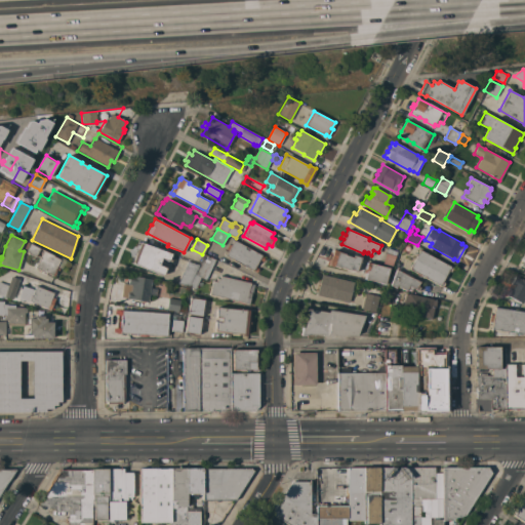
[(261,255),(260,256),(265,257),(263,261),(260,260),(256,268),(258,269),(256,272),(253,270),(252,271),(225,255),(228,250),(226,249),(229,244),(231,245),(234,240),(261,255)]
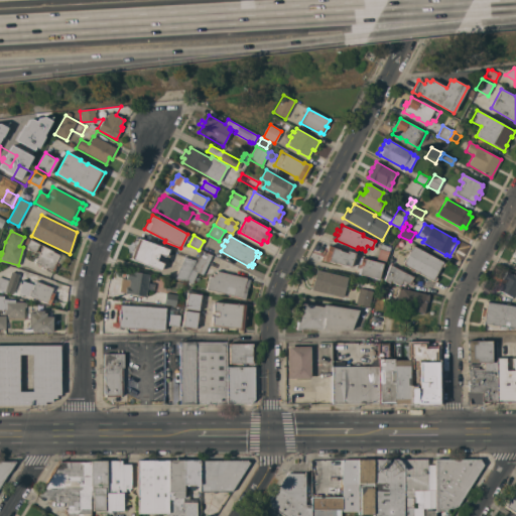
[(165,256),(158,254),(156,260),(163,263),(160,270),(129,259),(131,255),(132,252),(132,251),(134,245),(135,245),(136,241),(137,238),(168,250),(165,256)]
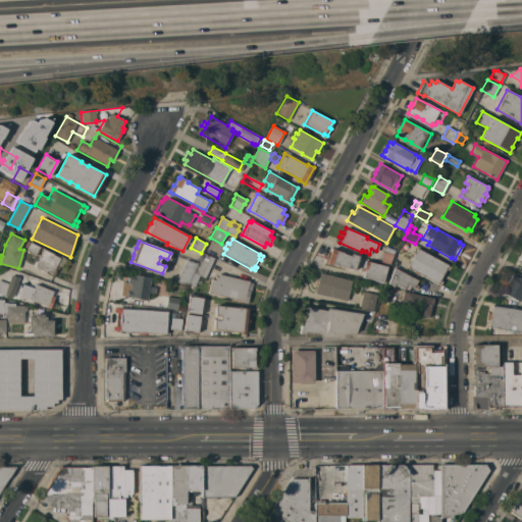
[(40,247),(36,255),(29,252),(29,253),(25,252),(27,251),(27,250),(31,242),(40,247)]
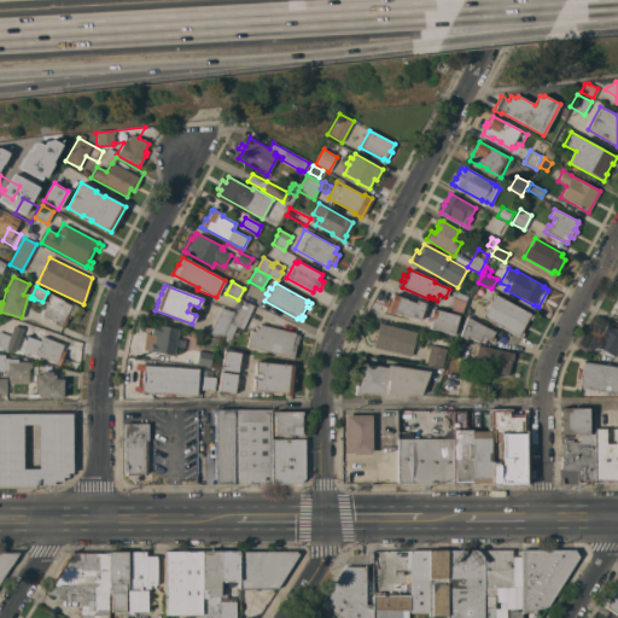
[(467,297),(461,314),(450,312),(456,292),(467,297)]
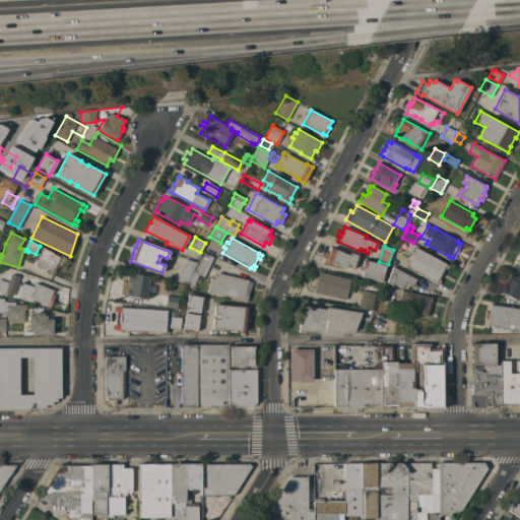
[(352,269),(336,264),(336,265),(330,263),(329,264),(323,262),(326,252),(328,253),(330,247),(334,249),(334,250),(341,252),(349,255),(350,253),(356,255),(352,269)]
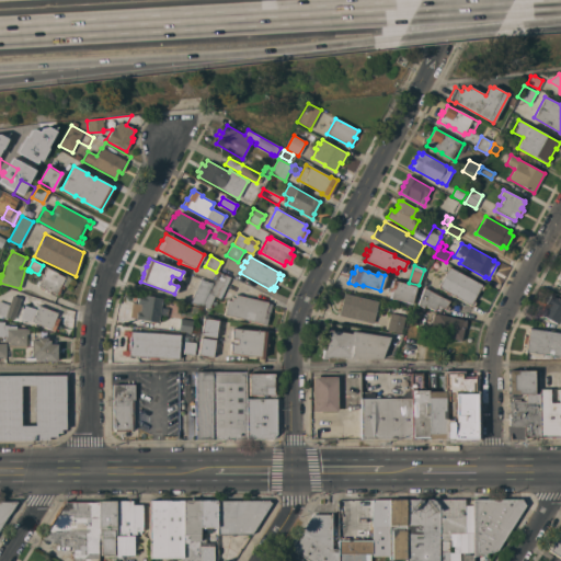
[(484,286),(482,290),(480,289),(473,301),(476,302),(473,307),(449,294),(449,295),(445,294),(446,293),(437,287),(445,274),(444,273),(445,271),(446,271),(448,266),(484,286)]
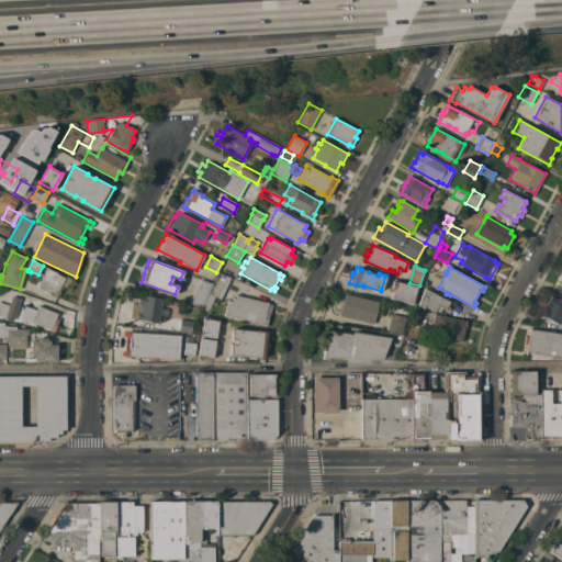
[(58,273),(57,274),(65,278),(66,276),(70,278),(66,288),(64,287),(63,291),(60,290),(62,291),(59,295),(58,294),(57,295),(51,292),(49,294),(45,292),(45,290),(37,287),(38,285),(36,284),(38,282),(40,282),(46,268),(58,273)]
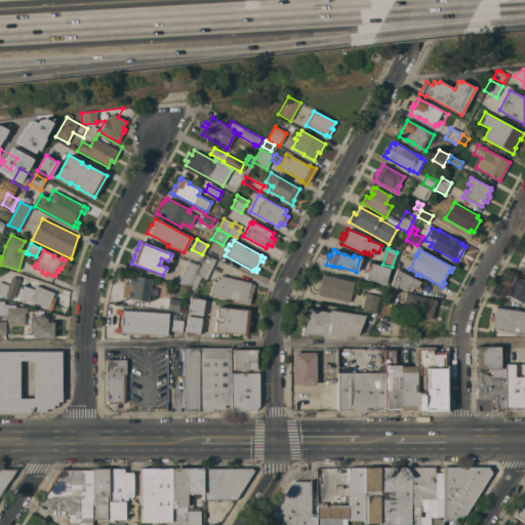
[(204,254),(215,259),(206,280),(200,277),(195,289),(189,286),(199,266),(204,254)]
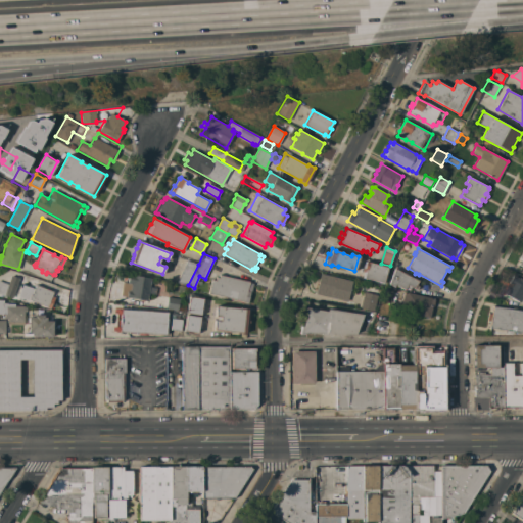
[(177,282),(187,260),(198,265),(188,285),(177,282)]
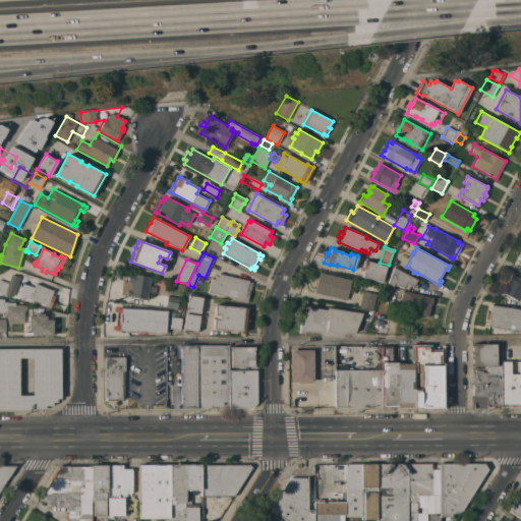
[(363,271),(360,270),(361,267),(362,268),(364,261),(387,266),(383,282),(362,277),(363,271)]
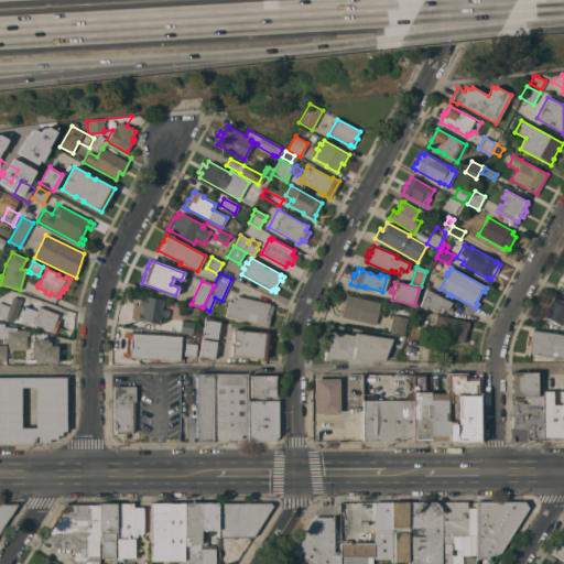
[(451,303),(448,307),(451,310),(449,313),(443,310),(442,312),(437,310),(436,312),(426,307),(425,310),(420,306),(426,289),(451,303)]
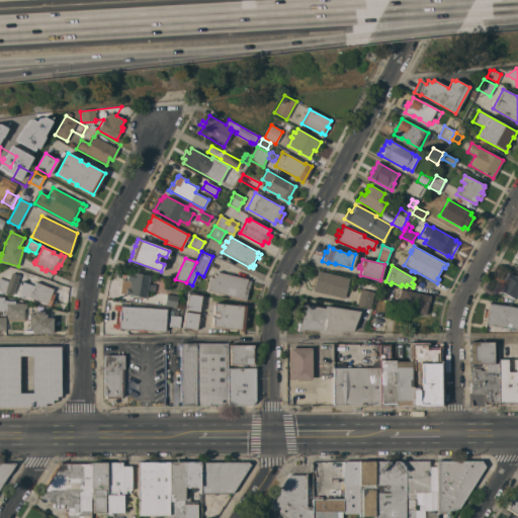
[(125,294),(126,287),(128,288),(130,282),(126,281),(126,280),(125,280),(127,271),(150,275),(146,297),(125,294)]
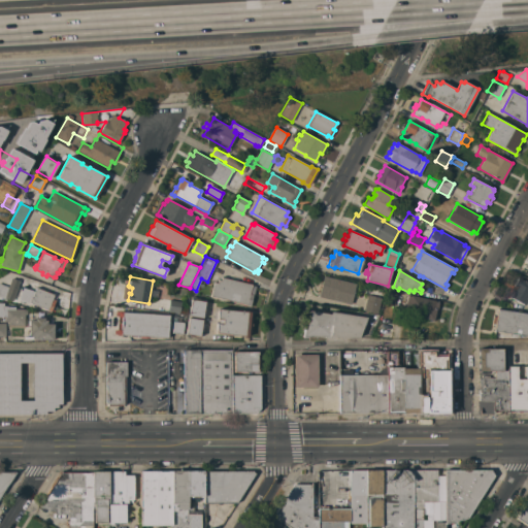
[(213,282),(218,283),(219,279),(221,281),(221,276),(252,285),(252,286),(256,287),(253,296),(250,306),(210,296),(213,282)]
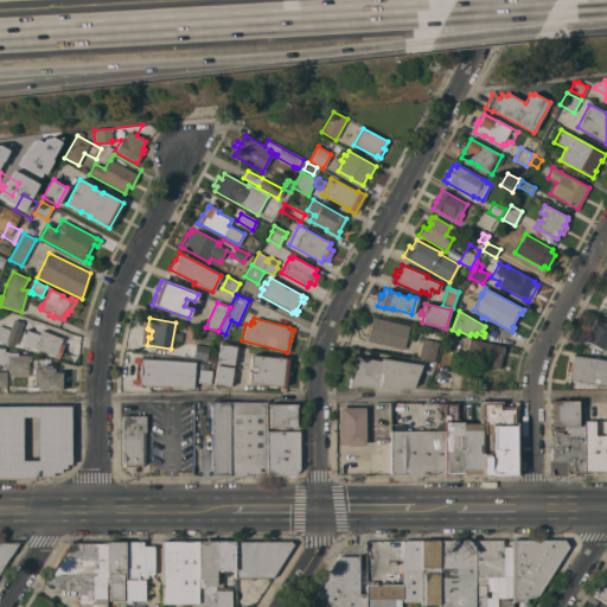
[(365,342),(371,318),(409,326),(403,350),(365,342)]
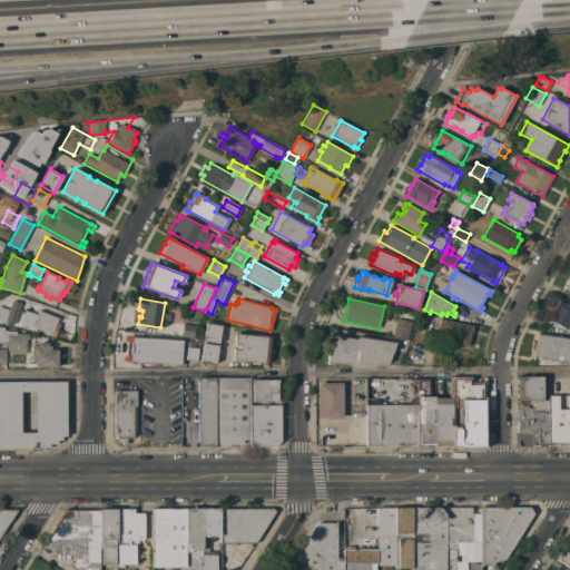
[(553,314),(552,313),(559,300),(566,303),(567,302),(569,303),(569,326),(568,330),(550,321),(553,314)]
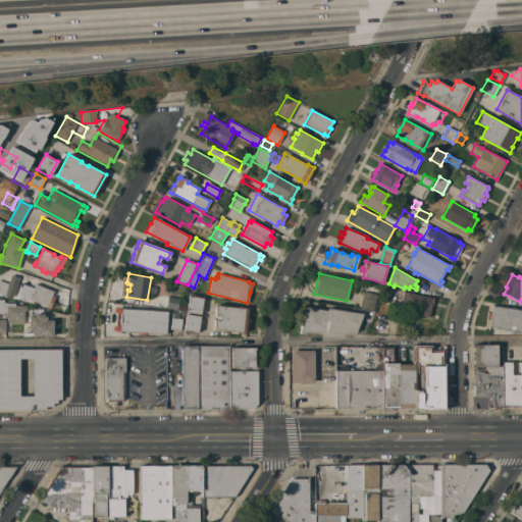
[(12,298),(4,295),(4,296),(0,294),(0,280),(8,283),(11,275),(19,277),(12,298)]
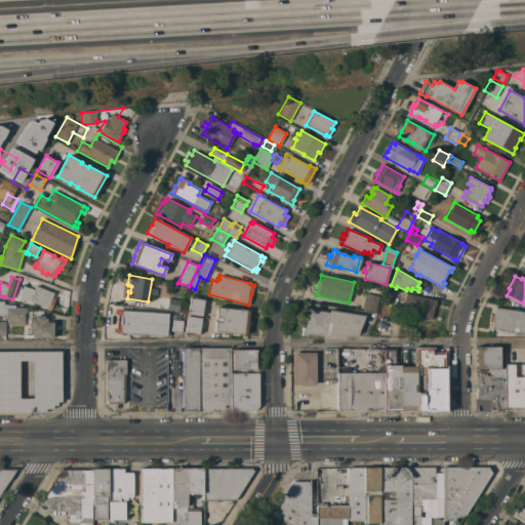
[(56,294),(50,310),(47,308),(46,309),(45,309),(45,308),(41,306),(41,307),(39,307),(40,306),(29,300),(28,301),(18,297),(23,286),(34,290),(36,286),(56,294)]
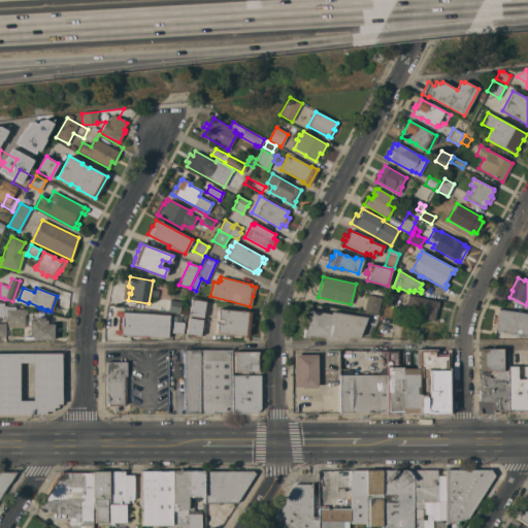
[(375,296),(375,292),(382,293),(381,298),(376,314),(362,310),(366,294),(375,296)]
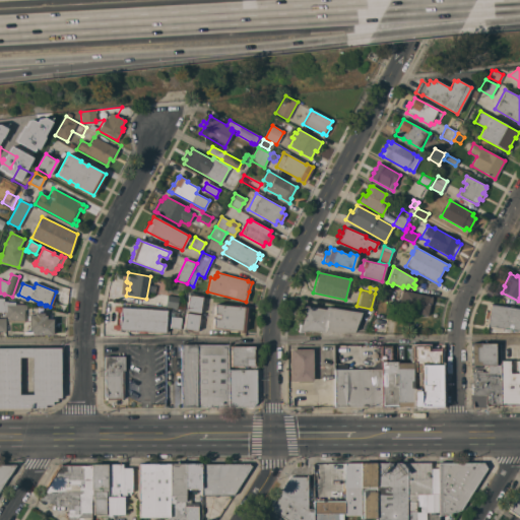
[(390,289),(388,302),(378,300),(383,287),(390,289)]
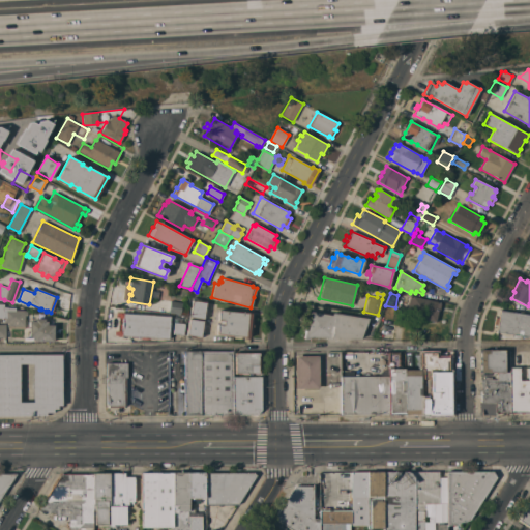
[(437,303),(440,303),(439,311),(438,311),(435,322),(425,320),(424,322),(416,320),(417,315),(403,312),(404,305),(407,306),(409,296),(412,297),(412,296),(437,302),(437,303)]
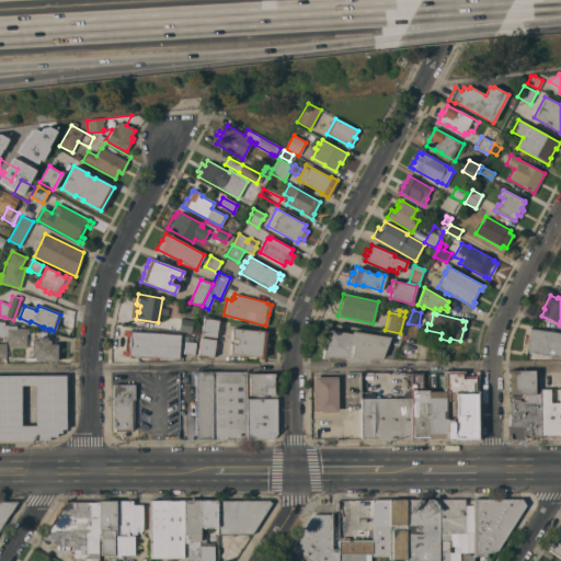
[(215,338),(199,335),(203,316),(209,317),(208,318),(212,318),(212,319),(218,320),(215,338)]
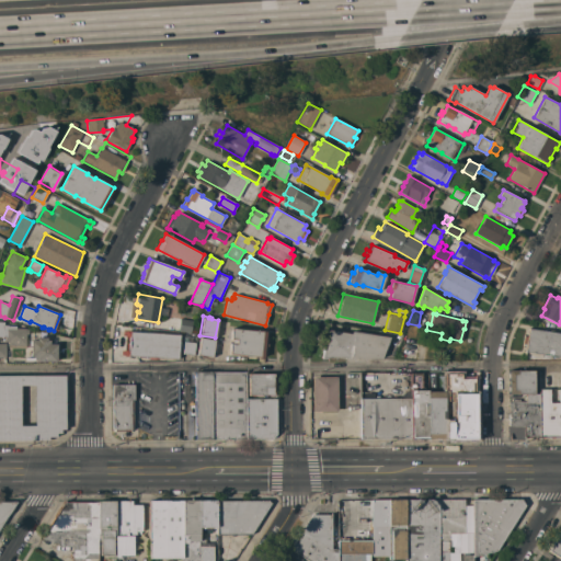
[(192,321),(190,333),(178,331),(180,319),(192,321)]
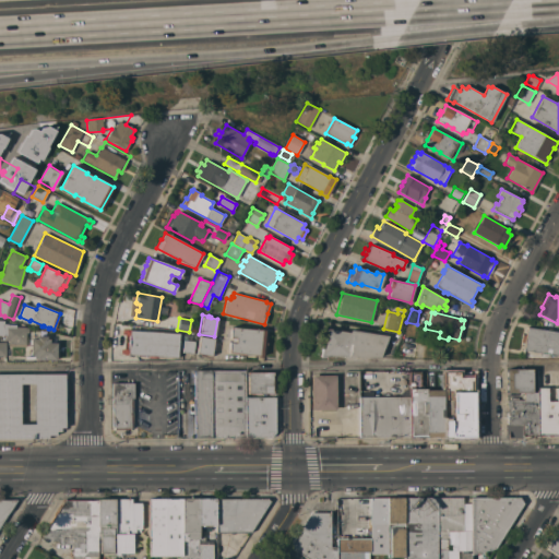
[(25,328),(28,328),(28,333),(25,333),(25,347),(8,346),(8,341),(4,341),(4,335),(0,335),(0,321),(3,321),(3,324),(15,325),(15,326),(25,328)]
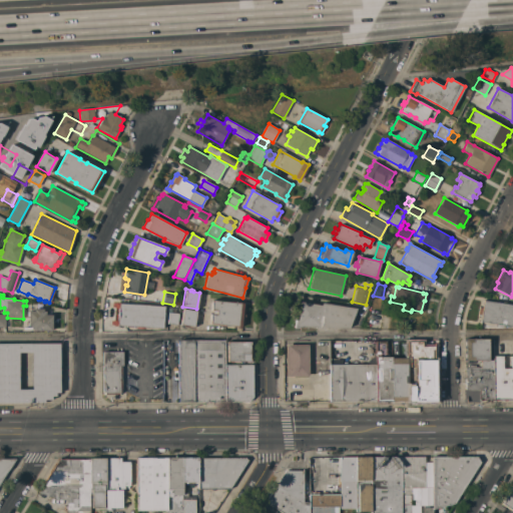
[(512,304),(512,327),(503,326),(503,327),(499,327),(499,325),(480,322),(481,315),(478,314),(479,307),(482,308),(483,300),(512,304)]
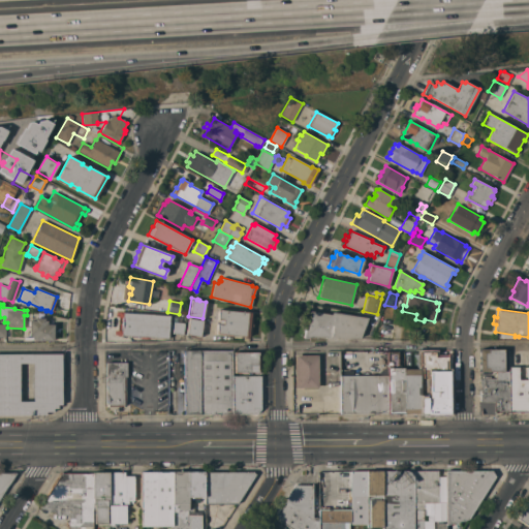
[(217,323),(219,324),(219,319),(217,319),(218,310),(251,313),(250,318),(253,318),(252,332),(249,332),(248,337),(216,334),(217,323)]
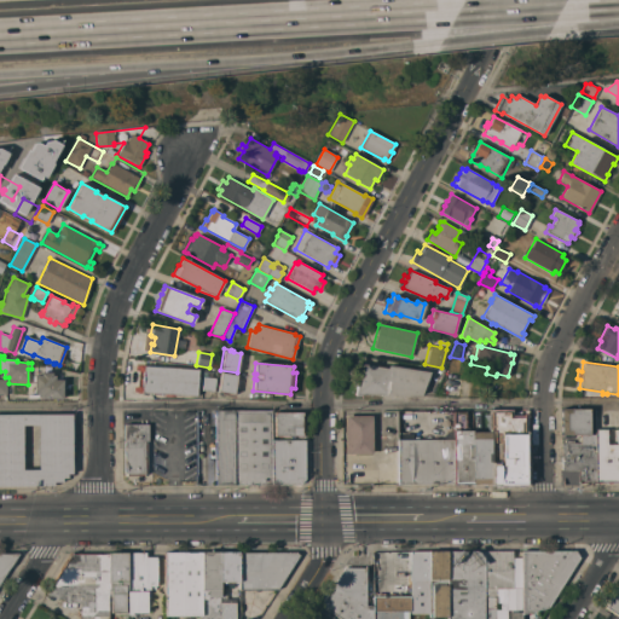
[(388,365),(431,372),(421,395),(354,394),(359,364),(386,368),(388,365)]
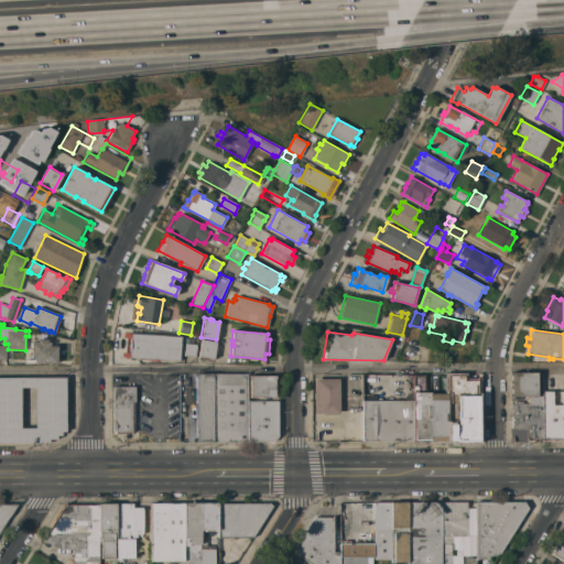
[(179,360),(129,358),(125,358),(125,351),(128,351),(129,338),(126,338),(126,333),(130,333),(181,336),(179,360)]
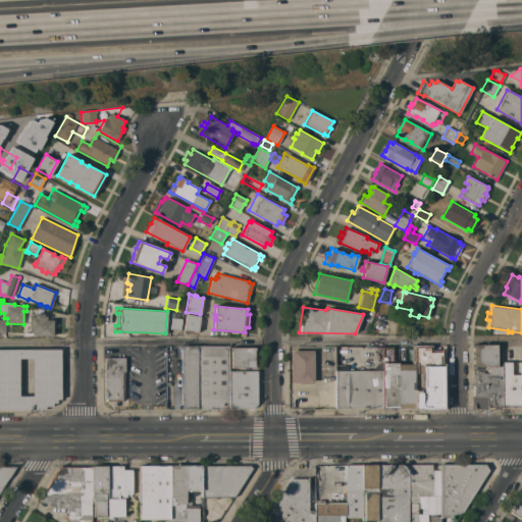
[(34,316),(34,314),(44,314),(44,316),(46,316),(46,320),(53,320),(52,336),(33,336),(33,334),(32,334),(32,332),(28,332),(29,316),(34,316)]
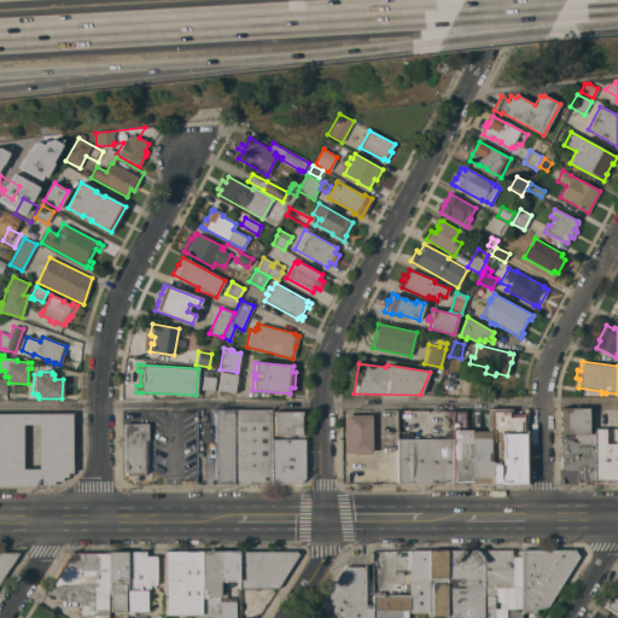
[(227,392),(226,394),(226,395),(217,394),(220,372),(237,374),(234,394),(227,392)]
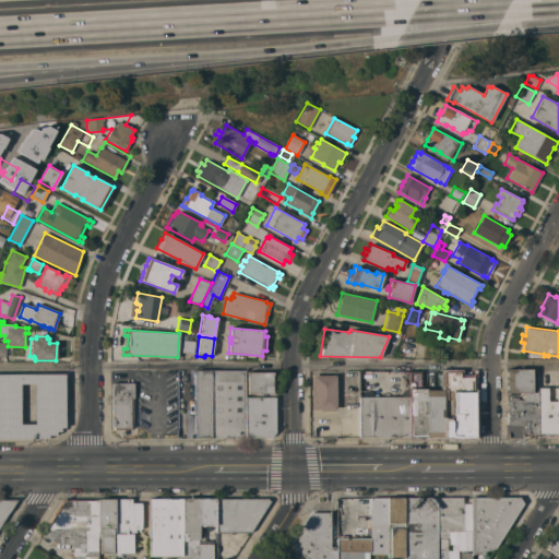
[(182,353),(183,340),(194,341),(193,354),(182,353)]
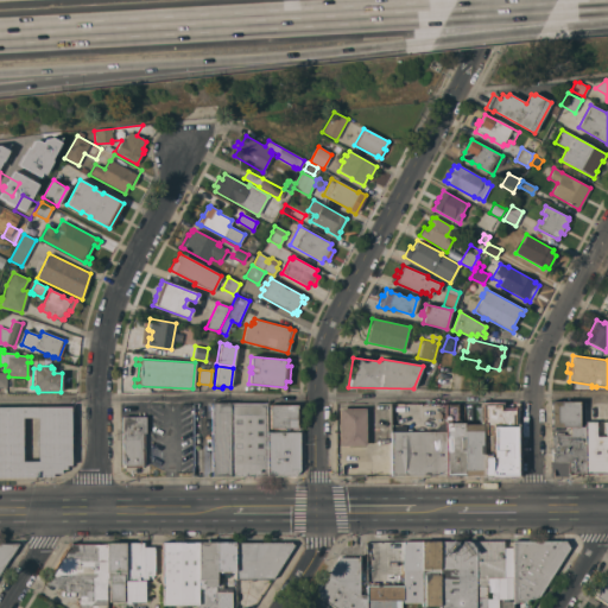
[(586,426),(586,473),(584,473),(584,474),(568,475),(568,476),(550,476),(550,462),(552,462),(552,435),(555,436),(555,432),(563,432),(563,435),(569,435),(569,428),(552,428),(552,403),(578,403),(578,411),(580,411),(580,418),(578,418),(578,426),(586,426)]
